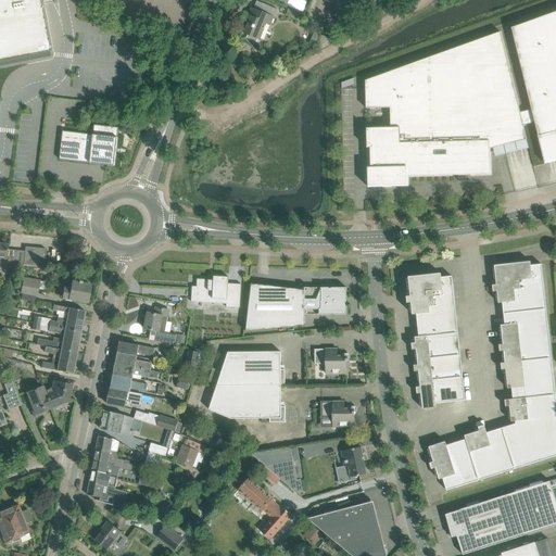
[(0,0),(0,60),(49,51),(39,0),(0,0)]
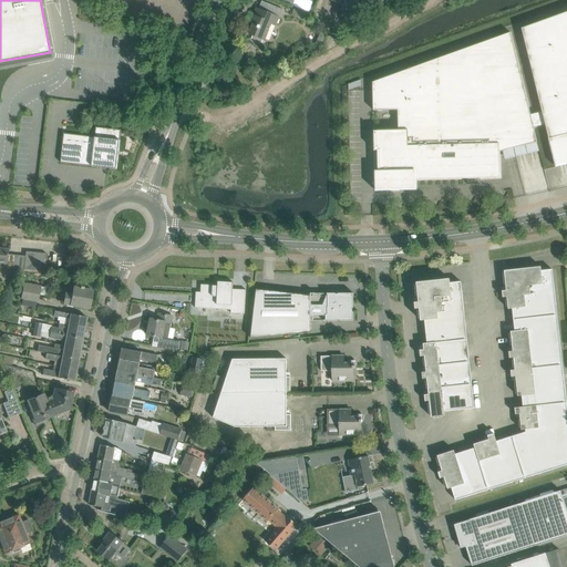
[(269,4),(266,12),(256,9),(253,17),(256,18),(249,34),(265,41),(269,30),(271,23),(276,26),(282,9),(269,4)]
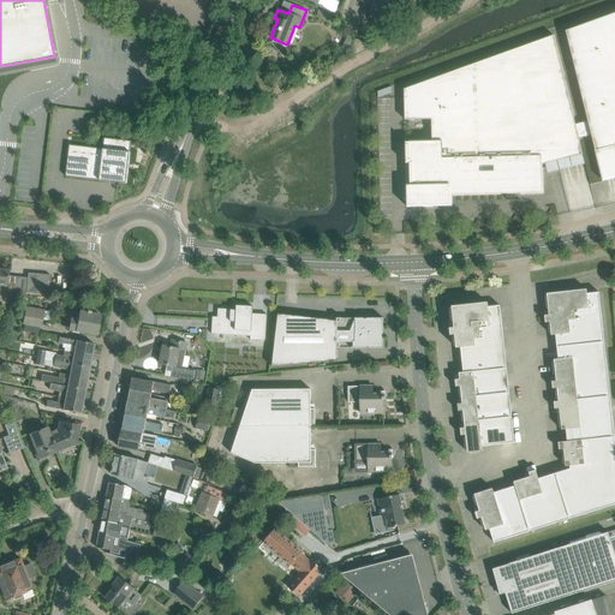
[(614,13),(566,31),(589,123),(575,125),(579,138),(591,136),(595,149),(602,181),(614,178),(614,13)]
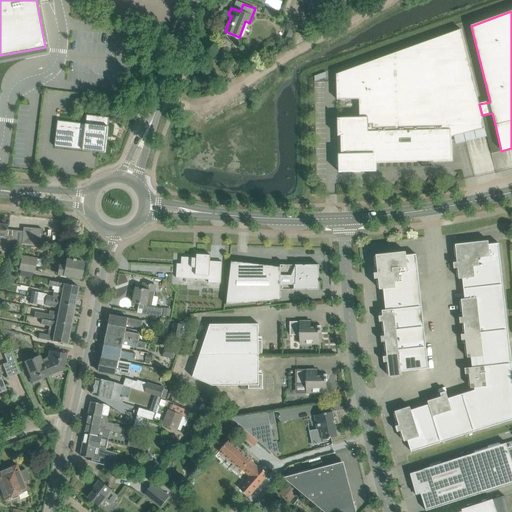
[(479,104),(461,29),(351,69),(351,70),(355,68),(356,81),(337,82),(337,100),(359,99),(360,117),(338,118),(338,136),(341,136),(341,154),(338,154),(339,172),(340,172),(340,169),(343,169),(343,170),(361,170),(361,163),(452,161),(451,137),(485,128),(482,115),(479,104)]
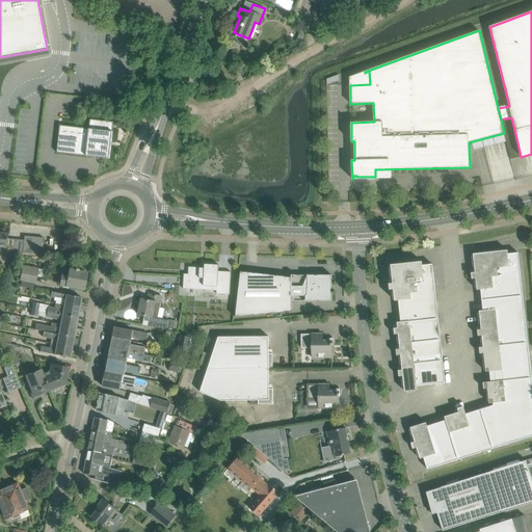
[(59,126),(58,142),(56,153),(109,159),(113,123),(89,120),(88,129),(59,126)]
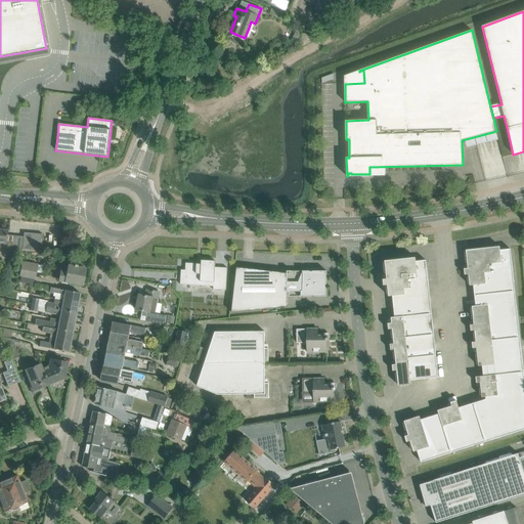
[(7,231),(0,229),(0,249),(4,250),(4,248),(12,248),(13,235),(6,235),(7,231)]
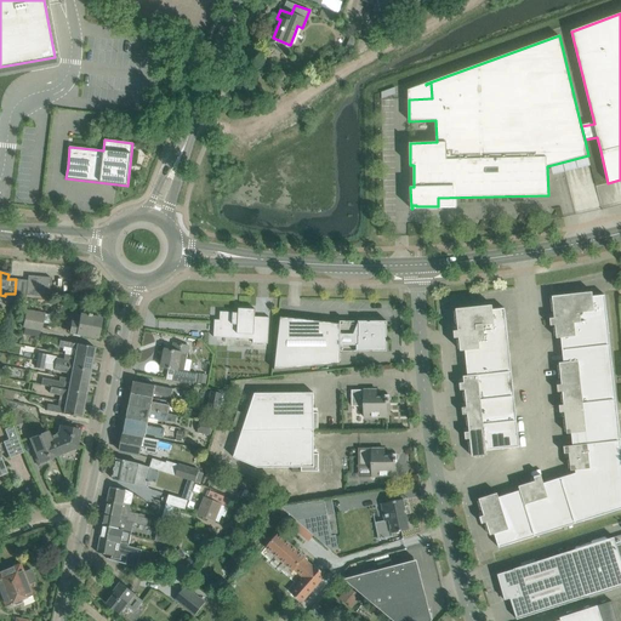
[(27,295),(49,297),(51,278),(28,275),(27,295)]
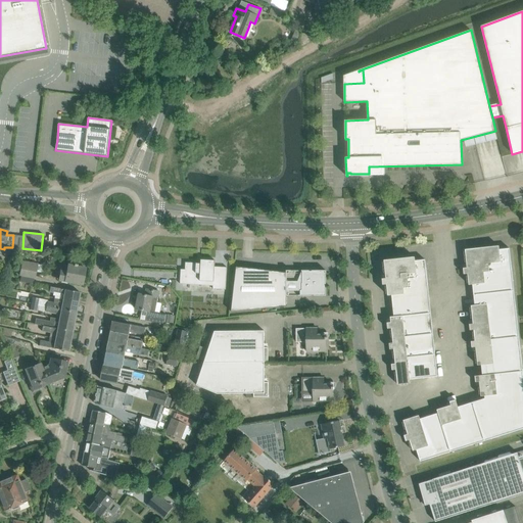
[(473,285),(474,295),(514,291),(509,248),(500,250),(498,246),(465,249),(467,268),(463,269),(464,275),(468,274),(469,285),(473,285)]
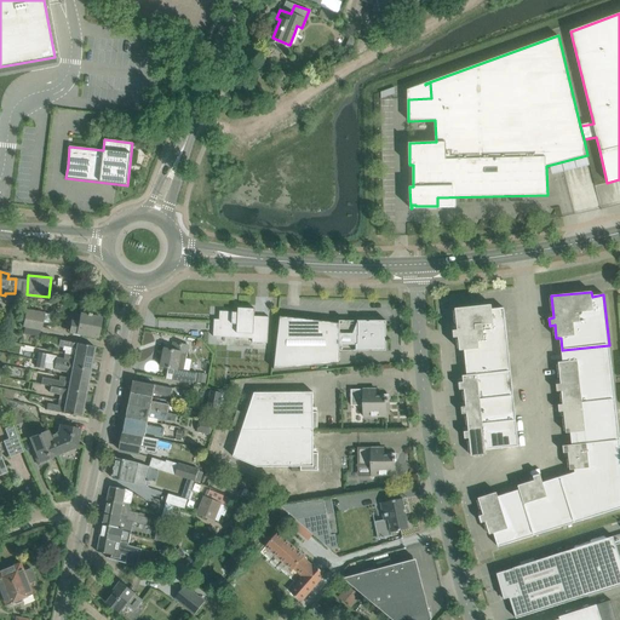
[(463,375),(463,377),(510,371),(504,308),(492,310),(492,305),(455,309),(458,331),(453,331),(454,338),(459,338),(460,351),(464,350),(468,375),(463,375)]
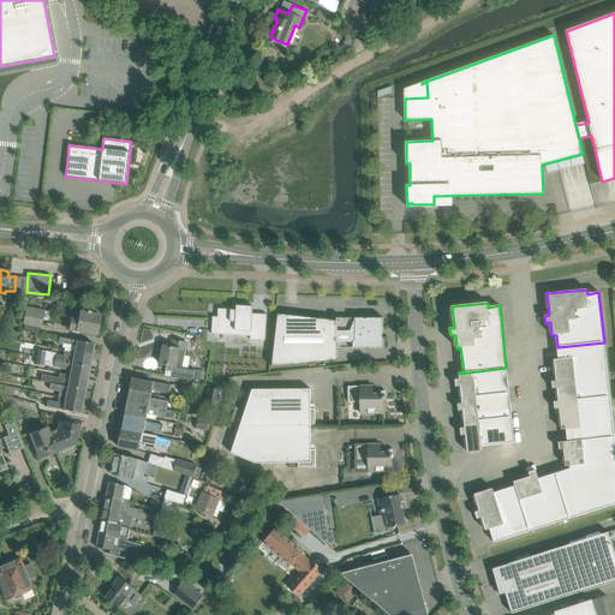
[(250,340),(266,341),(267,315),(252,314),(252,306),(237,305),(236,310),(231,310),(218,309),(218,317),(213,317),(212,334),(215,334),(215,329),(240,330),(240,335),(250,336),(250,340)]
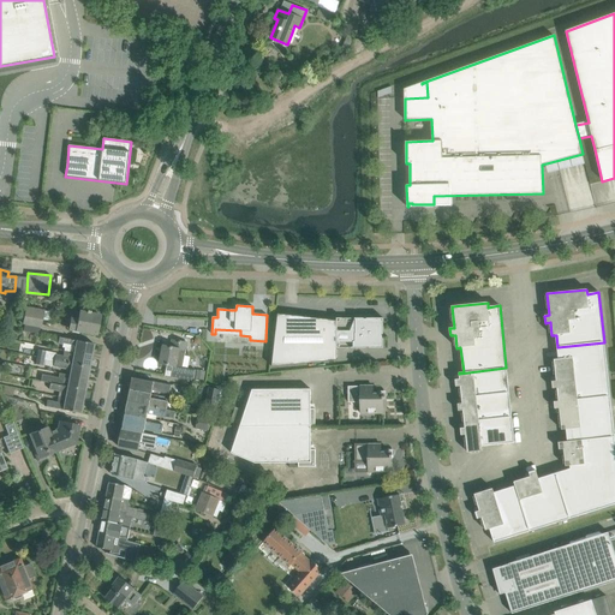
[(28,308),(27,316),(24,323),(27,323),(40,327),(41,327),(45,310),(28,308)]
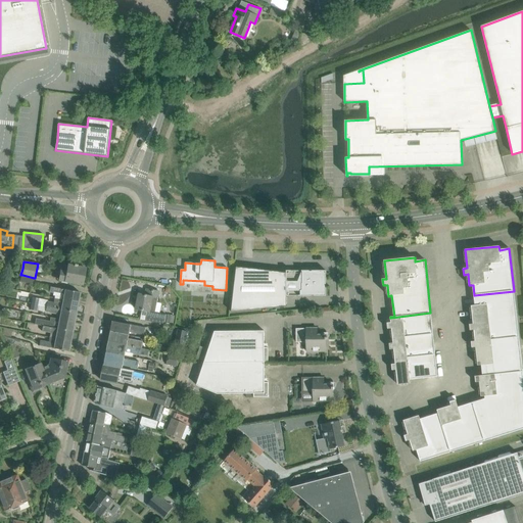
[(60,271),(59,280),(82,285),(85,269),(77,267),(77,265),(74,265),(74,266),(73,266),(68,265),(66,272),(60,271)]
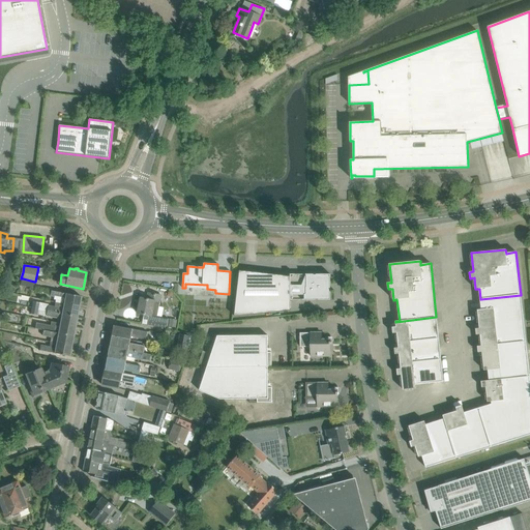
[(291,310),(291,300),(330,300),(330,274),(290,274),(290,276),(244,271),(239,270),(239,272),(234,316),(291,310)]
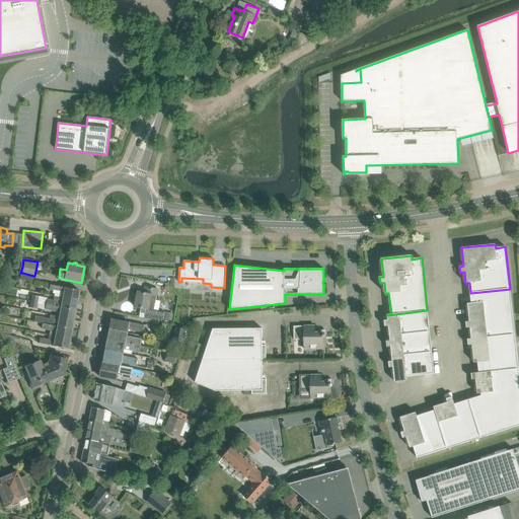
[(32,277),(21,275),(20,281),(31,283),(32,277)]
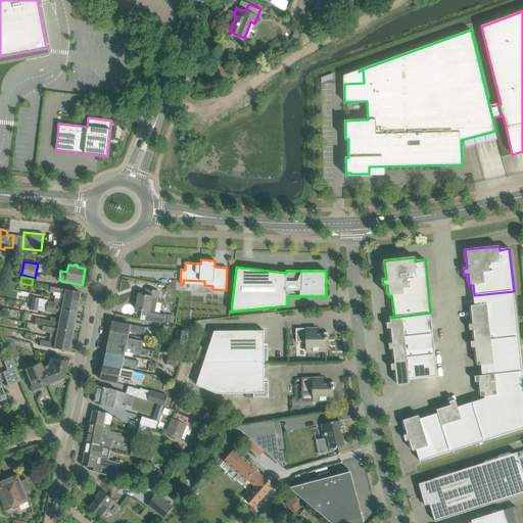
[(78,303),(80,293),(50,287),(49,292),(53,293),(52,295),(55,296),(54,298),(78,303)]
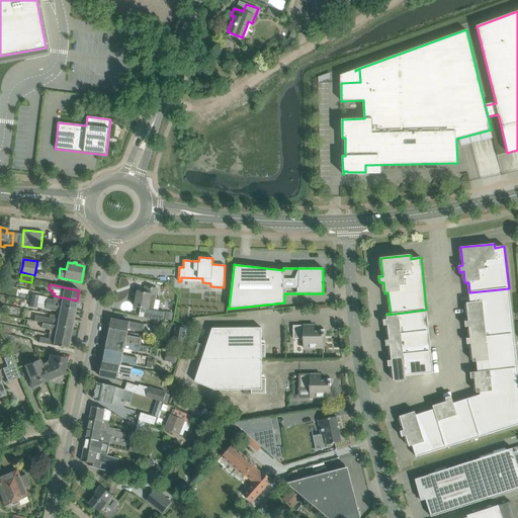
[(158,288),(153,287),(145,286),(144,292),(138,291),(135,307),(146,309),(144,318),(163,322),(165,312),(154,310),(155,300),(158,288)]
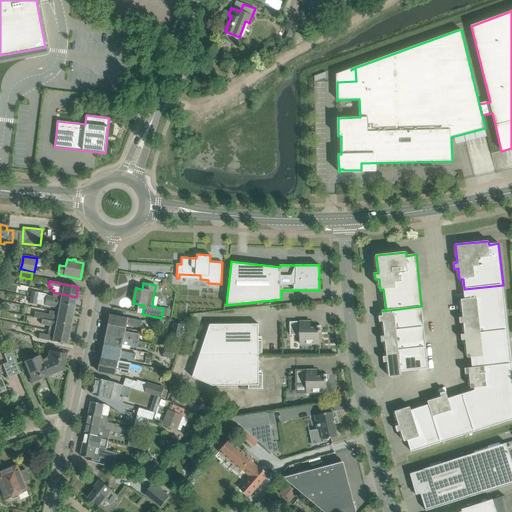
[(503,285),(464,289),(465,299),(461,299),(463,317),(459,318),(460,323),(464,323),(465,334),(508,330),(503,285)]
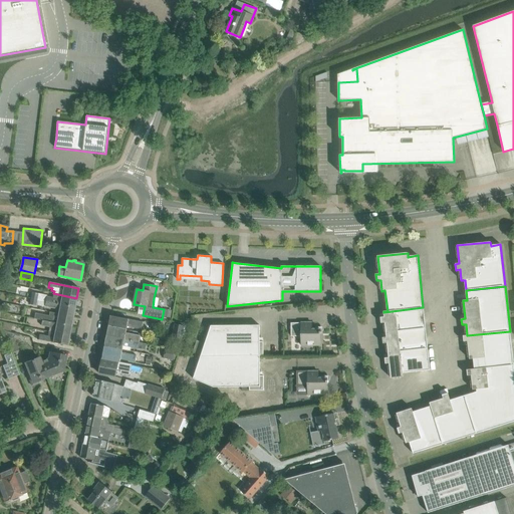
[(46,297),(45,301),(75,307),(76,298),(53,293),(52,298),(46,297)]
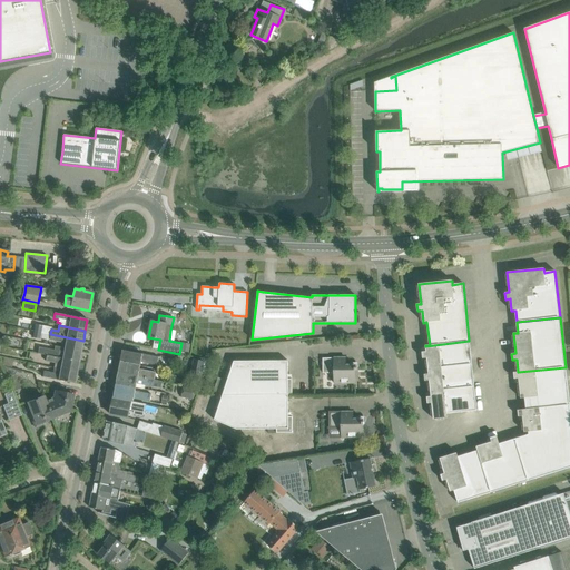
[(81,352),(84,341),(50,334),(41,333),(50,335),(49,340),(65,343),(64,347),(56,345),(56,346),(81,352)]
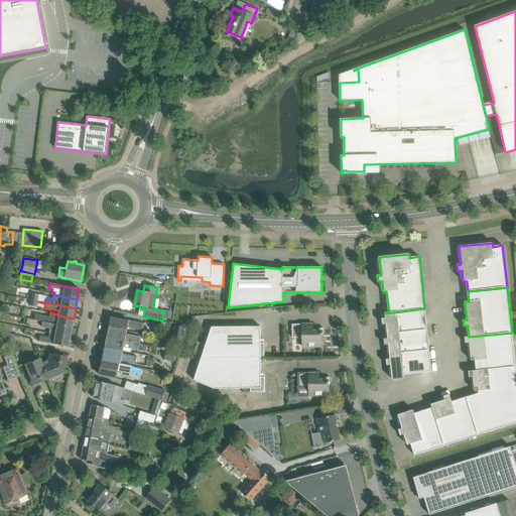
[(424,308),(385,313),(386,318),(382,318),(382,325),(386,325),(387,334),(427,330),(424,308)]
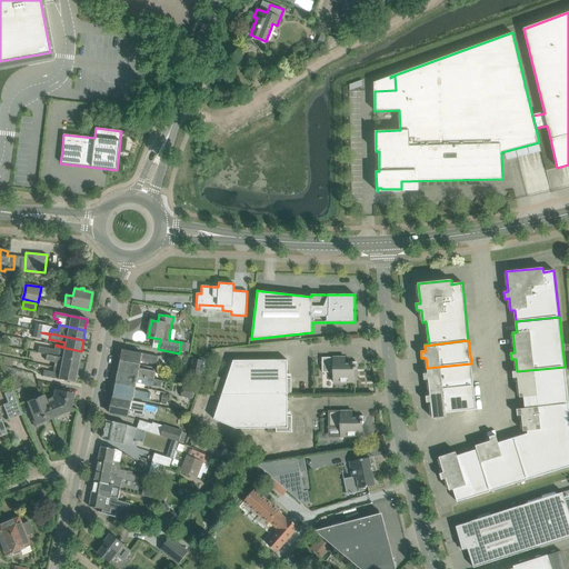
[(181,342),(180,352),(188,353),(190,345),(181,342)]
